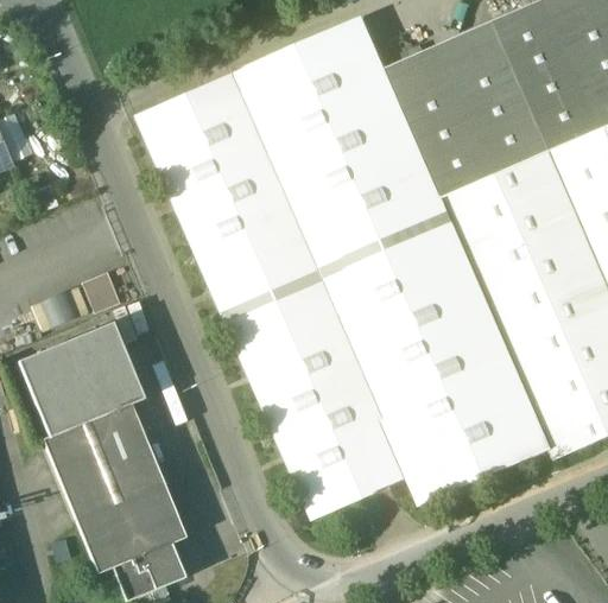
[(552,0),(387,71),(442,195),(550,148),(607,124),(607,0),(552,0)]
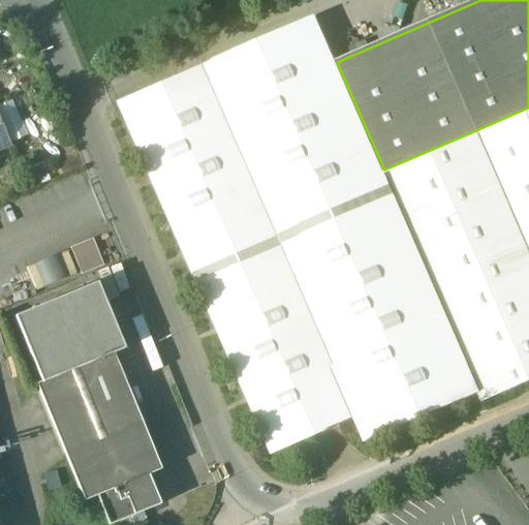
[(315,12),(201,62),(354,414),(366,440),(479,391),(383,171),(384,170),(337,62),(315,12)]
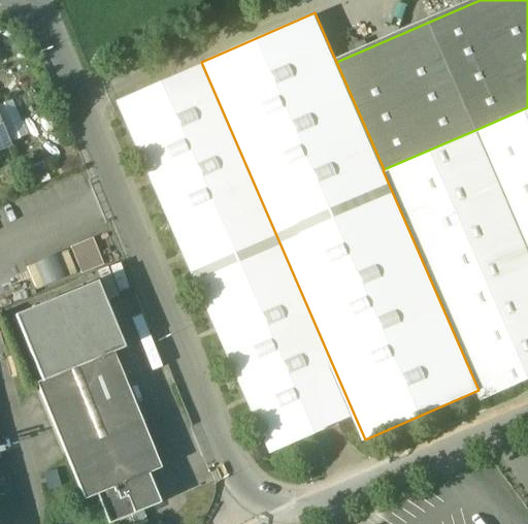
[(201,62),(116,100),(268,451),(354,414),(201,62)]
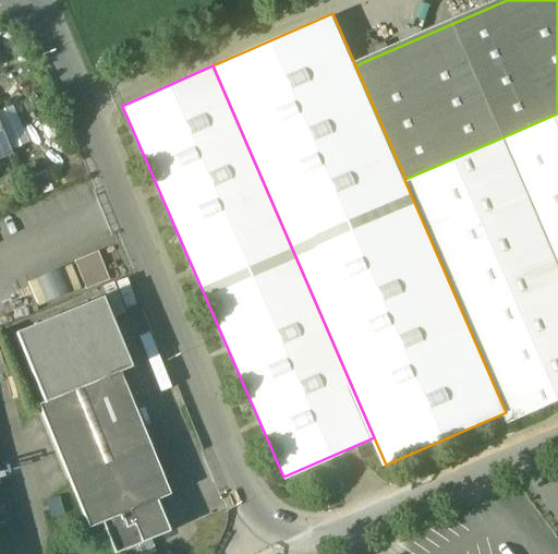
[(557,113),(505,136),(557,261),(557,113)]
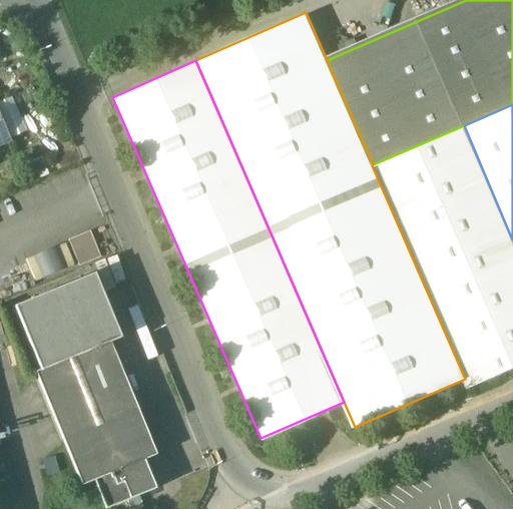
[(0,116),(0,141),(9,137),(0,116)]
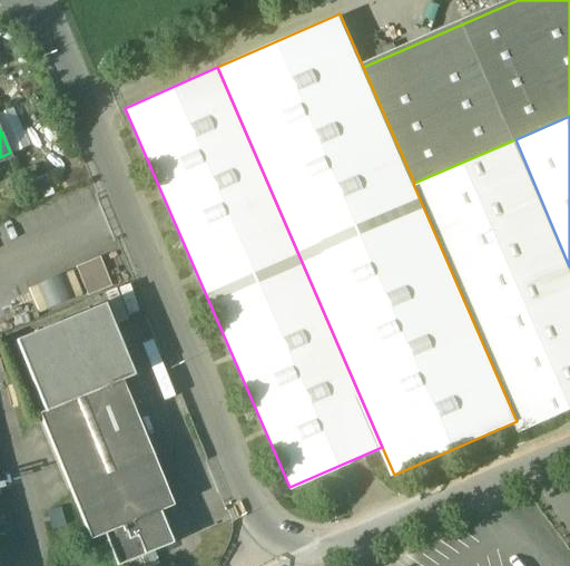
[(569,408),(569,266),(516,139),(414,183),(413,184),(517,421),(521,431),(569,408)]
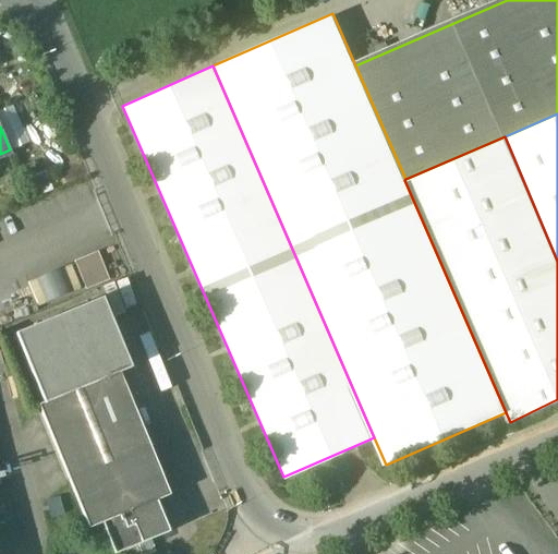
[(108,277),(97,249),(85,254),(96,281),(108,277)]
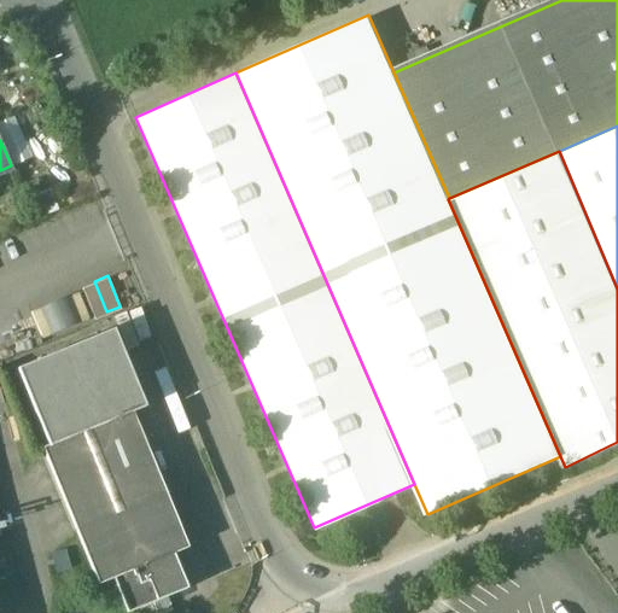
[(106,311),(94,281),(81,286),(94,317),(106,311)]
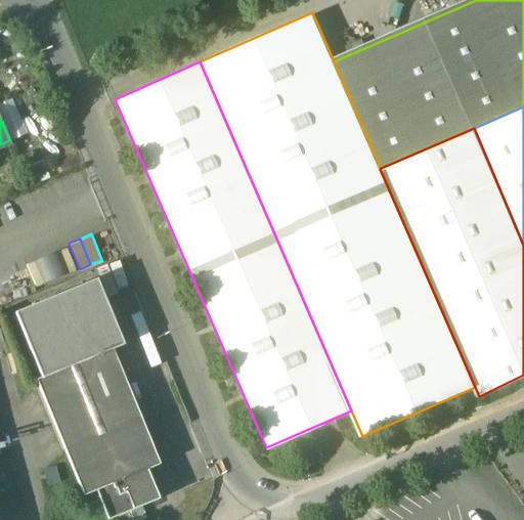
[(95,277),(14,310),(41,376),(112,347),(112,348),(123,343),(95,277)]
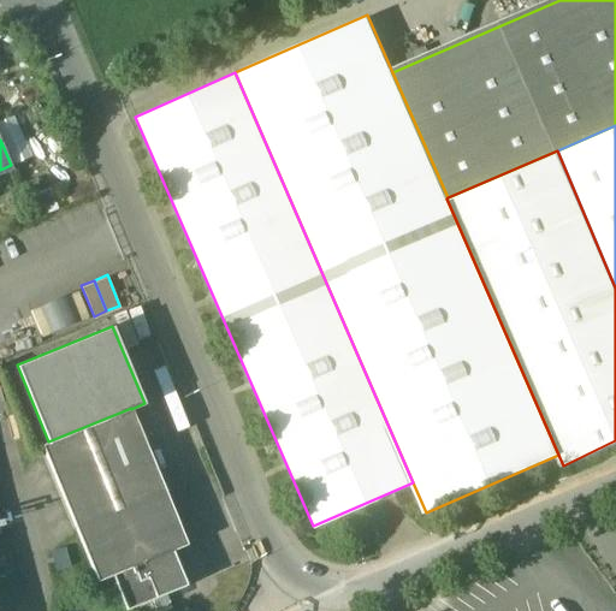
[(131,409),(131,408),(48,442),(41,444),(98,580),(172,550),(187,544),(131,409)]
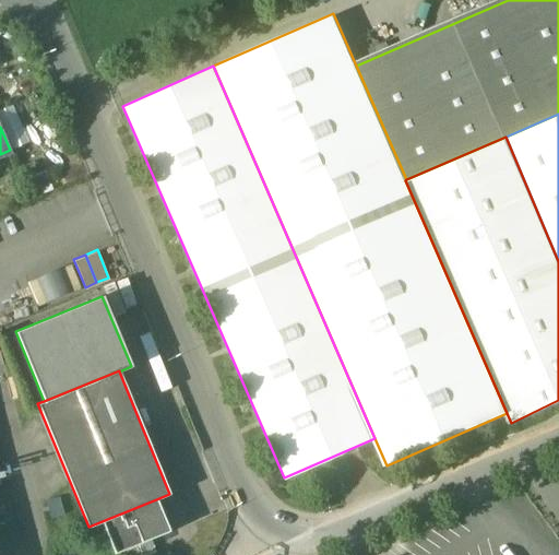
[(156,499),(128,511),(141,542),(150,539),(168,531),(156,499)]
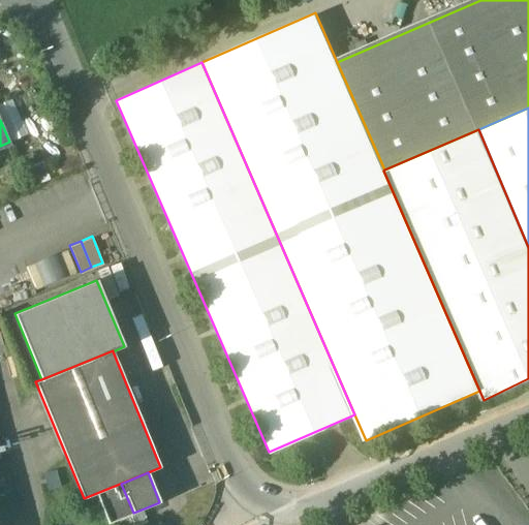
[(133,513),(121,484),(96,493),(109,523),(130,514),(133,513)]
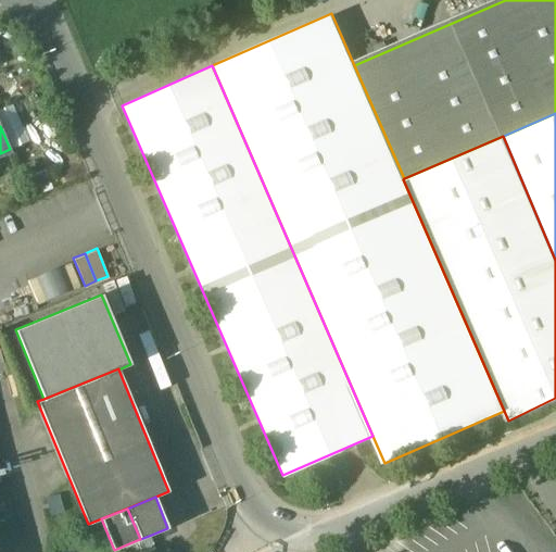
[(140,539),(137,540),(141,551),(150,551),(155,550),(149,536),(140,539)]
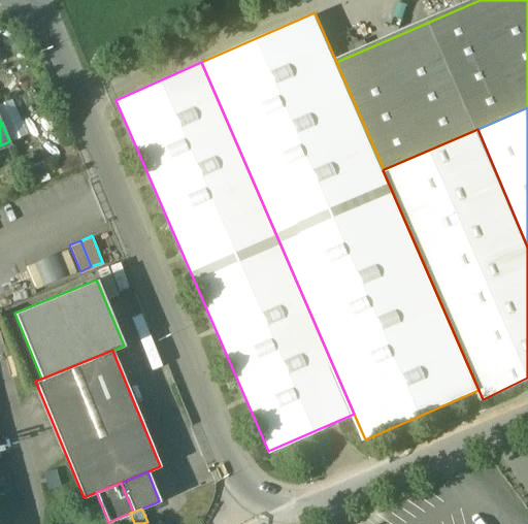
[(188,523),(182,513),(162,523),(188,523)]
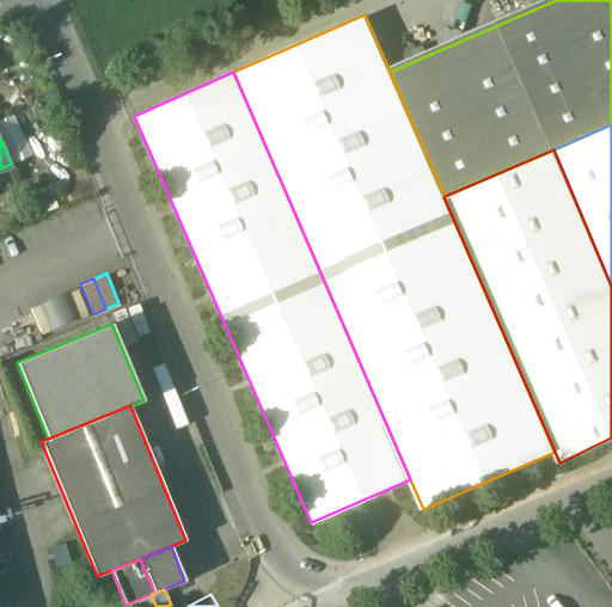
All buildings are outlined.
